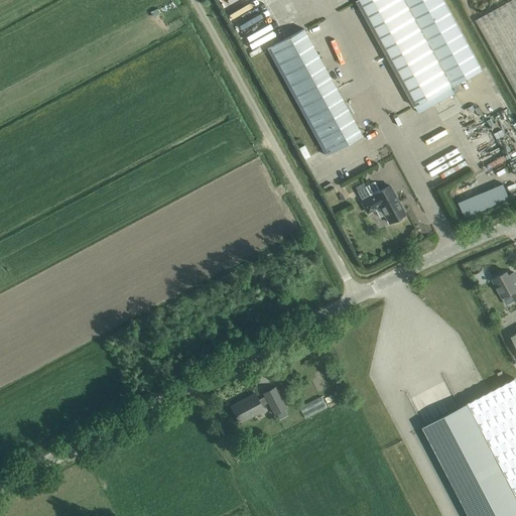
[(452,87),(404,0),(357,0),(410,98),(415,107),(418,113),(456,93),(452,87)]
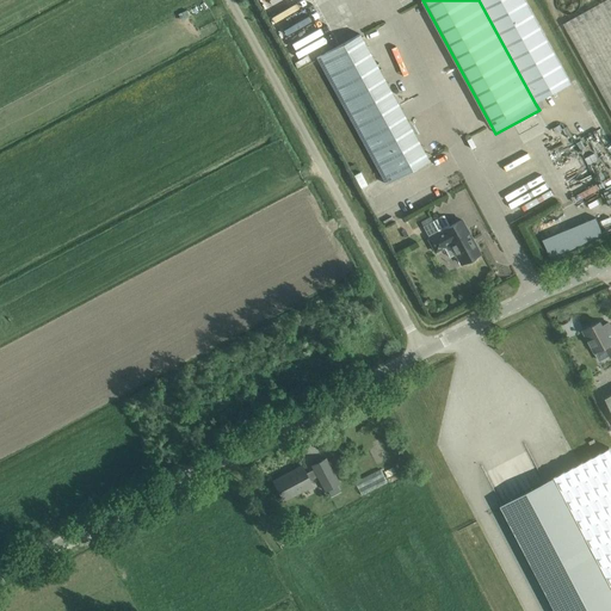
[(526,0),(479,0),(535,103),(572,82),(526,0)]
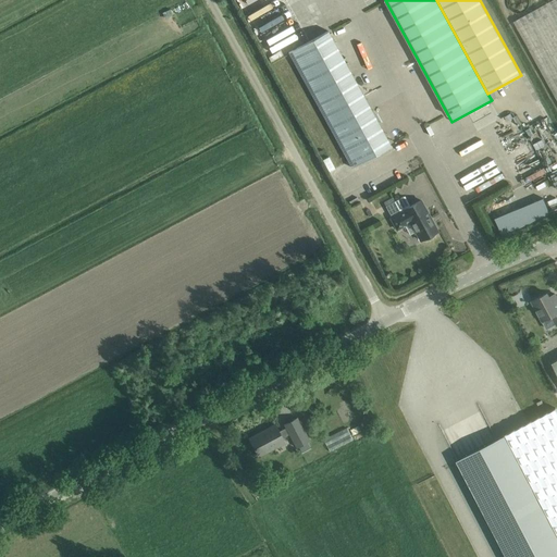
[(529,1),(528,0),(507,0),(507,1),(508,4),(510,8),(514,10),(517,11),(519,11),(521,11),(525,9),(527,7),(528,5),(529,1)]
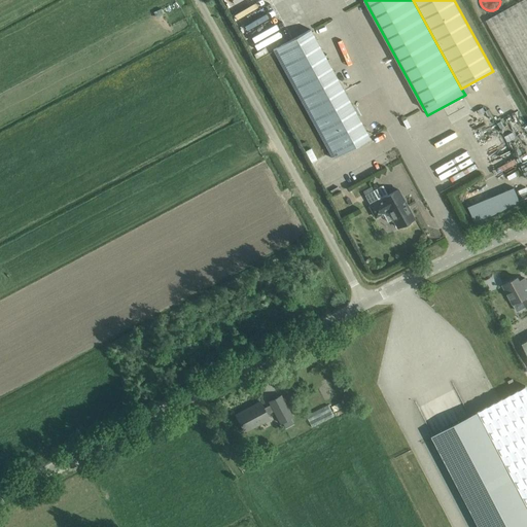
[(526,93),(526,0),(522,0),(487,20),(526,93)]
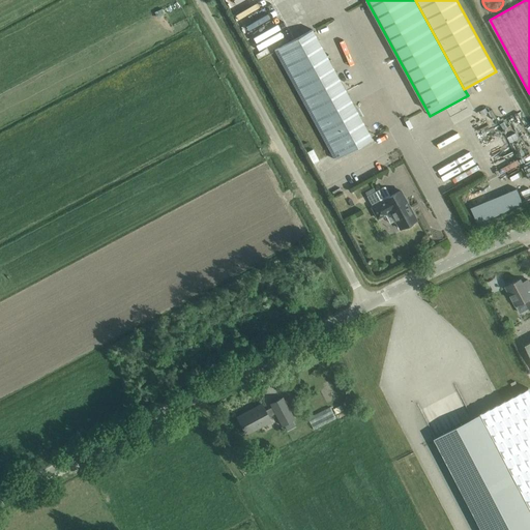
[(312,29),(274,50),(334,159),(372,139),(312,29)]
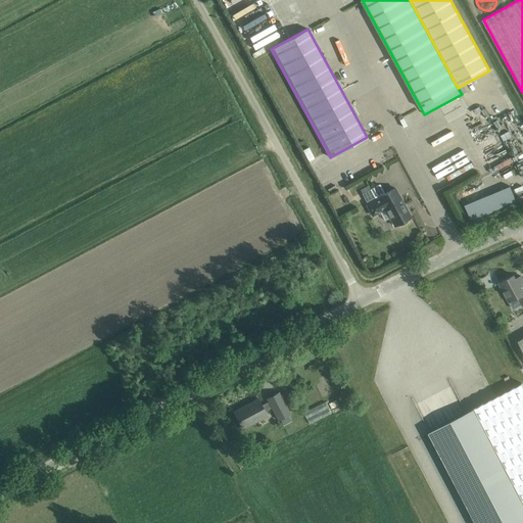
[(373,216),(380,211),(385,221),(390,218),(394,226),(397,224),(398,225),(401,225),(403,225),(405,224),(407,222),(408,220),(408,219),(411,217),(395,188),(385,193),(380,184),(370,189),(376,199),(367,204),(373,216)]
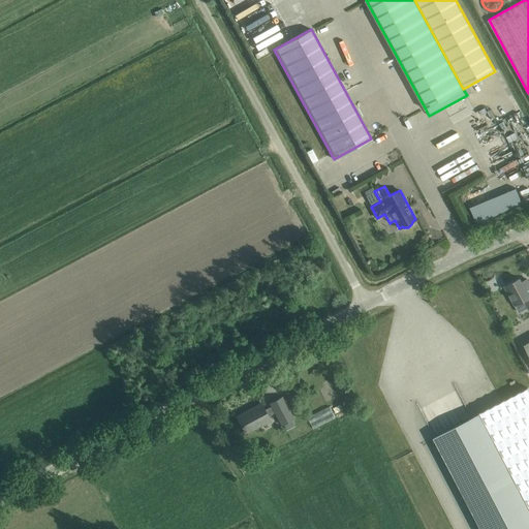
[(518,188),(471,206),(477,222),(524,204),(518,188)]
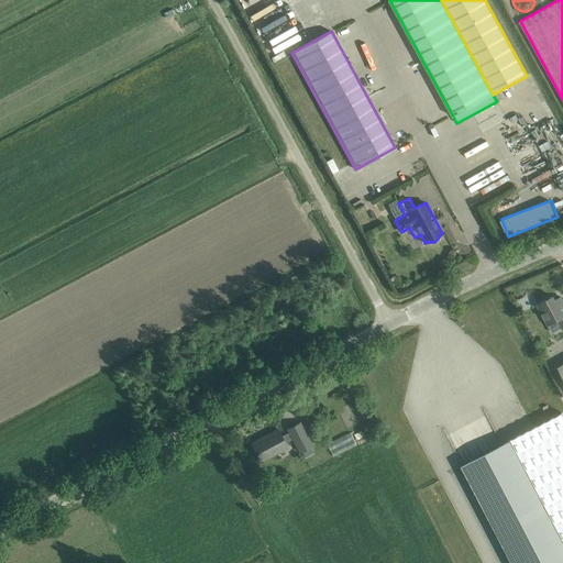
[(561,318),(562,321),(562,300),(561,297),(555,300),(553,296),(538,305),(548,324),(561,318)]
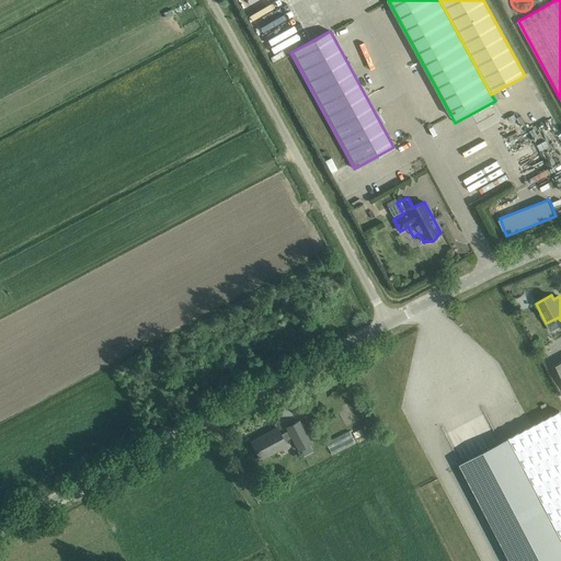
[(560,412),(560,411),(511,437),(560,534),(560,412)]
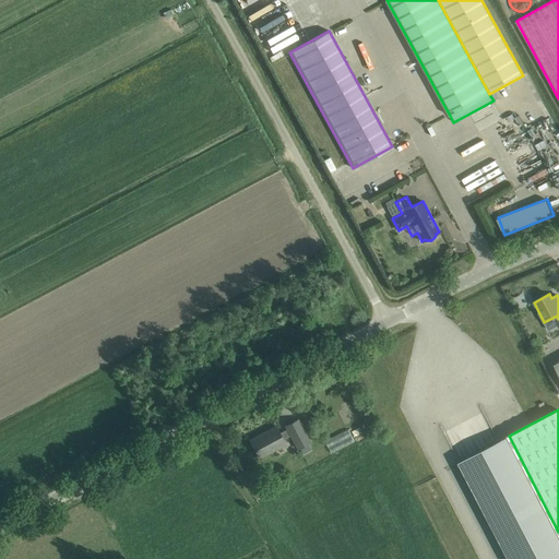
[(311,450),(308,442),(310,440),(298,419),(285,426),(286,429),(280,432),(276,426),(250,440),(259,456),(285,443),(284,440),(290,436),(297,448),(298,447),(302,454),(311,450)]
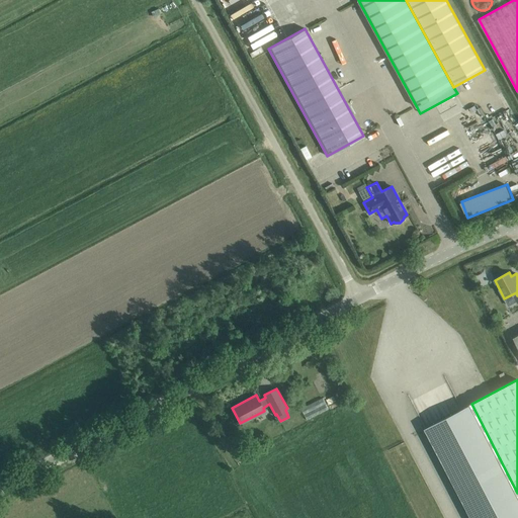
[(318,400),(303,409),(308,418),(319,411),(319,410),(323,408),(318,400)]
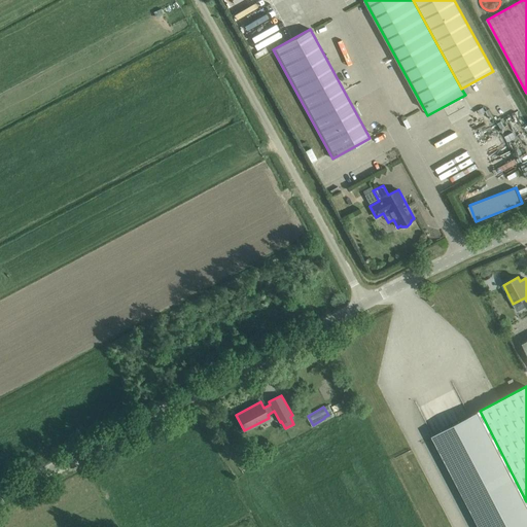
[(526,526),(526,501),(480,411),(432,435),(481,526),(526,526)]
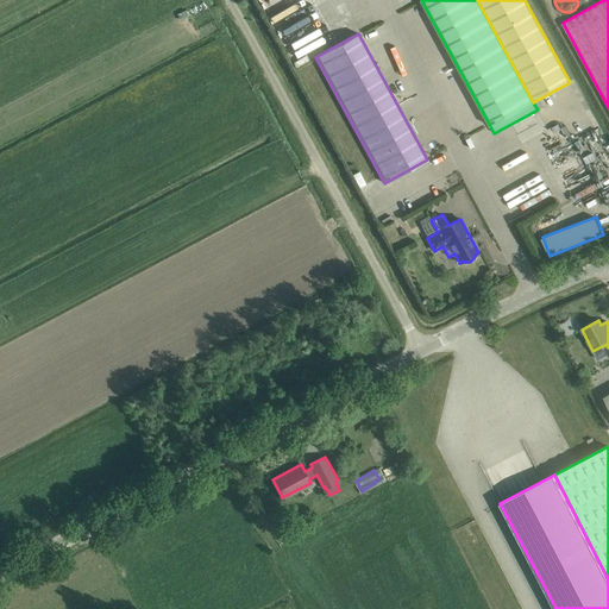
[(276,535),(286,531),(277,516),(269,521),(276,535)]
